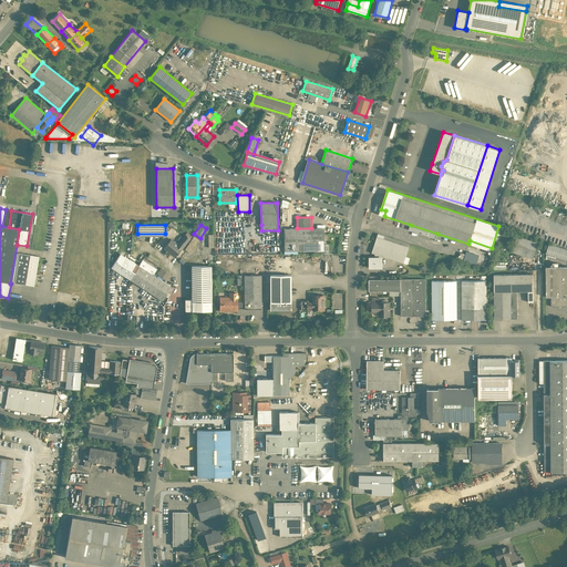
[(437,234),(411,225),(409,229),(435,238),(437,234)]
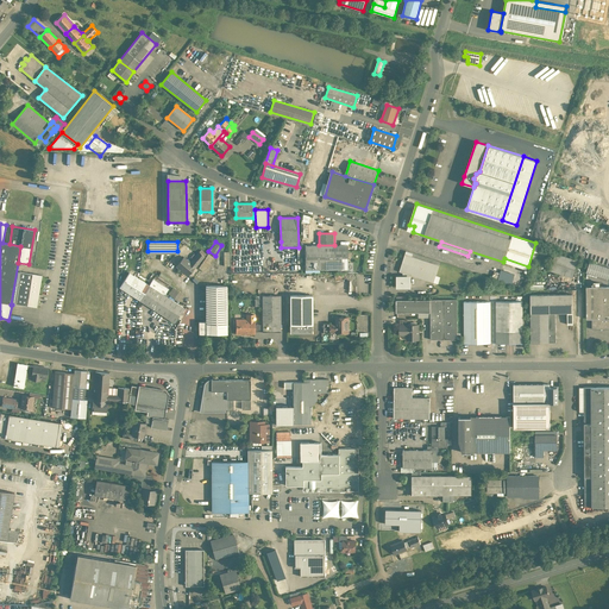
[(319,245),(305,245),(306,269),(338,269),(341,269),(340,245),(334,245),(319,245)]
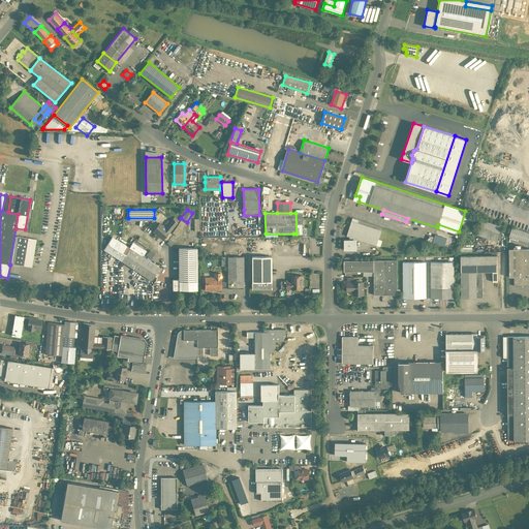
[(165,228),(159,223),(153,230),(163,240),(178,222),(174,219),(173,219),(165,228)]
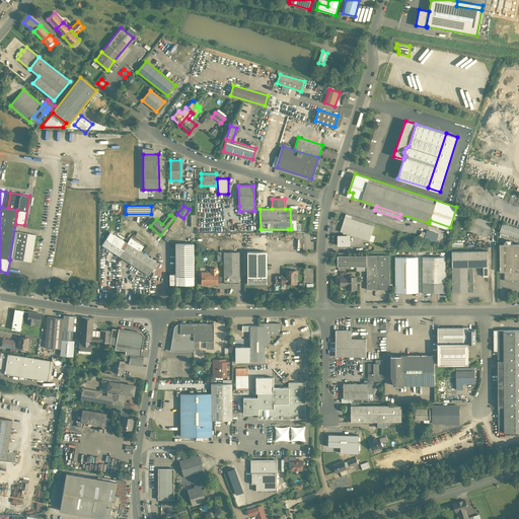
[(351,219),(345,217),(341,231),(344,232),(347,233),(370,240),(374,226),(351,219)]
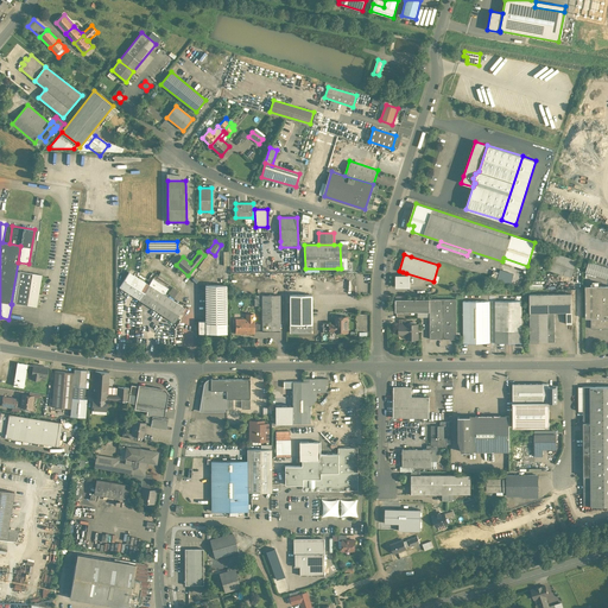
[(607,266),(589,260),(586,272),(607,278),(607,266)]
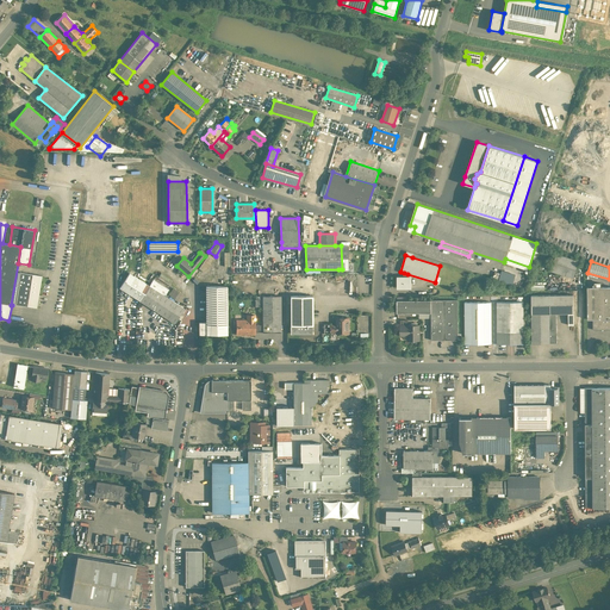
[(500,271),(499,281),(514,284),(516,273),(500,271)]
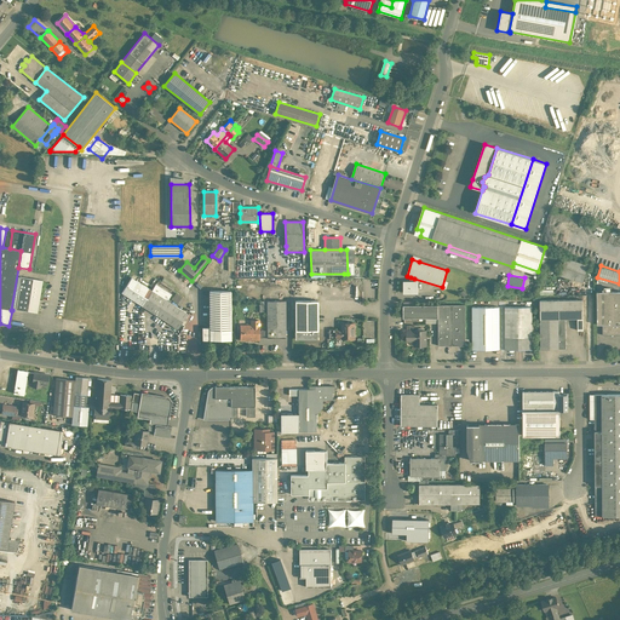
[(42,281),(21,276),(18,291),(19,291),(16,310),(38,313),(42,281)]
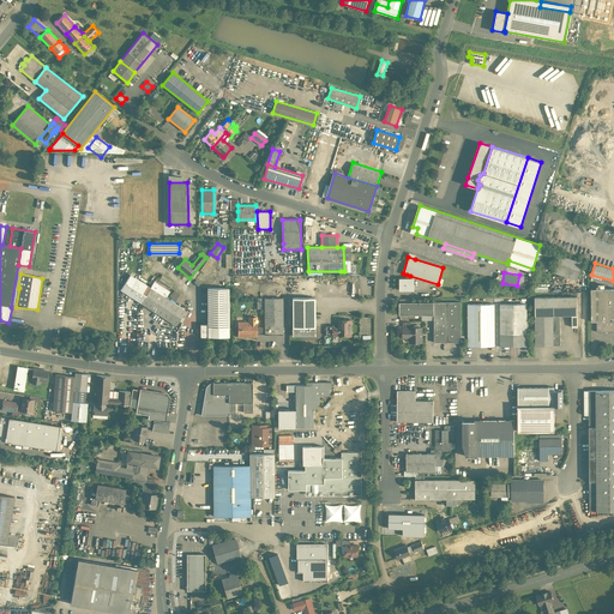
[(150,288),(131,275),(120,290),(140,304),(151,288),(150,288)]
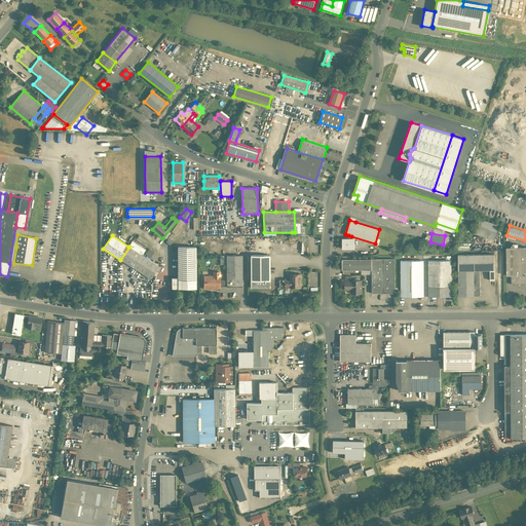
[(351,236),(348,235),(348,239),(343,239),(343,248),(354,248),(354,239),(351,239),(351,236)]
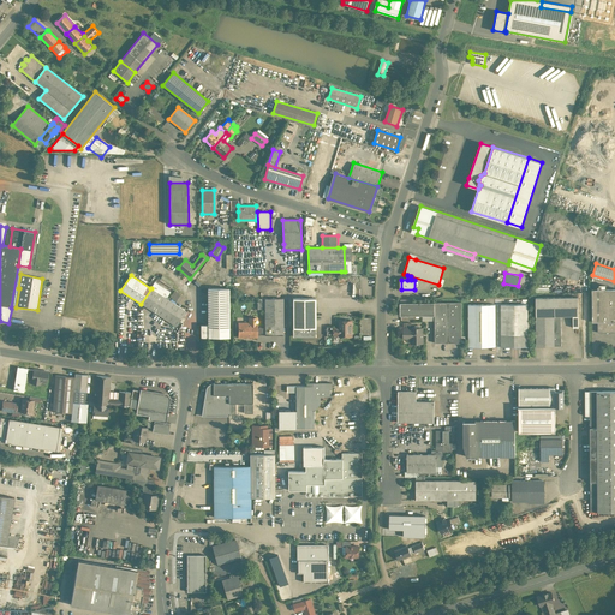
[(171,292),(155,281),(150,288),(151,288),(166,298),(171,292)]
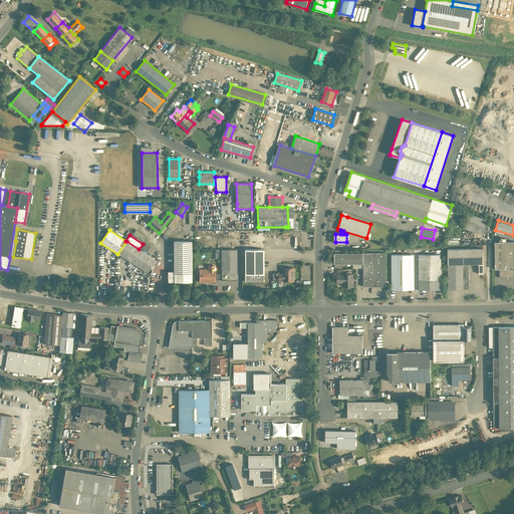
[(139,249),(126,241),(117,254),(148,273),(156,260),(139,249)]
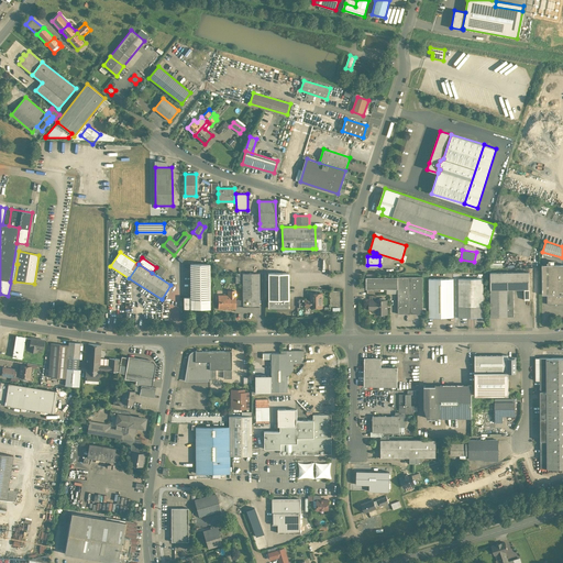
[(210,264),(190,264),(190,297),(194,297),(194,308),(210,308),(210,264)]
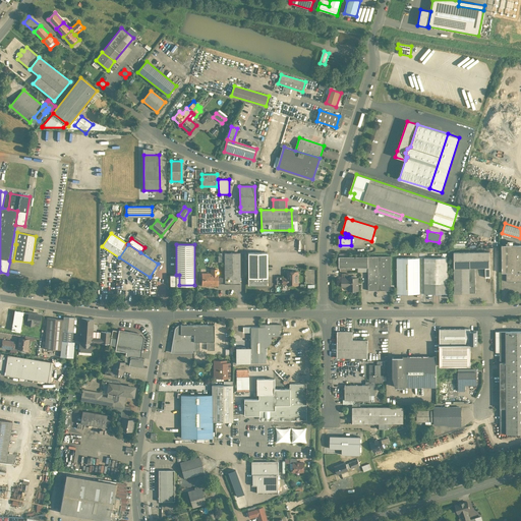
[(520,244),(502,245),(502,273),(507,273),(520,272),(520,244)]
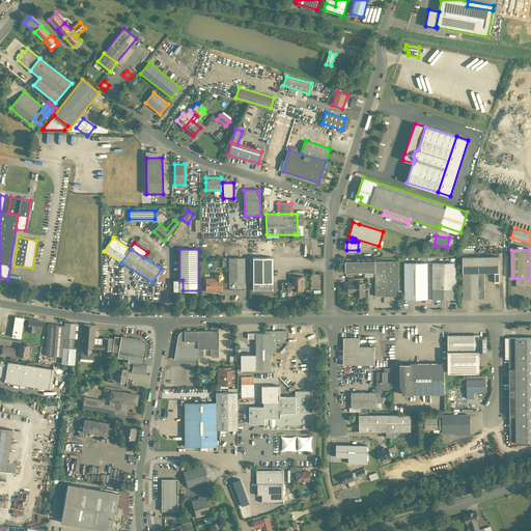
[(161,257),(156,254),(152,259),(158,262),(161,257)]
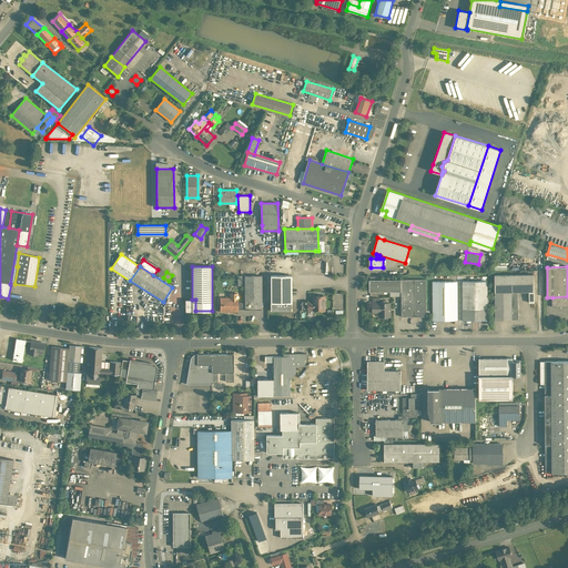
[(534,274),(495,275),(495,292),(511,292),(518,292),(529,292),(534,292),(534,274)]
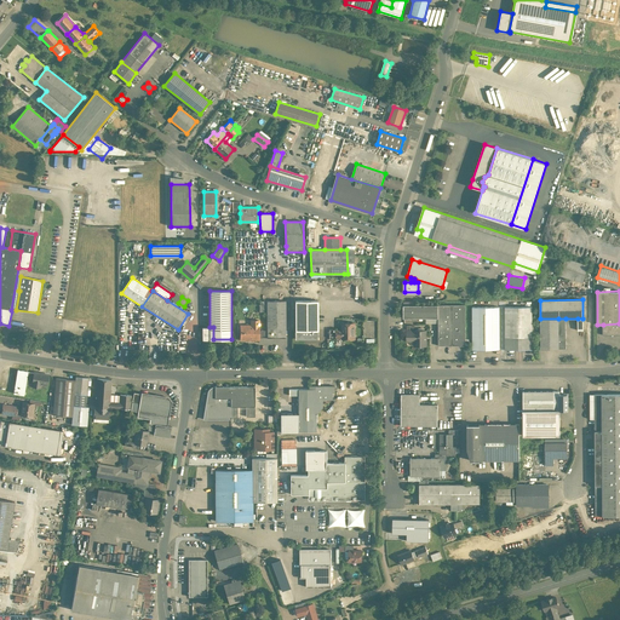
[(286,300),(268,300),(268,331),(268,337),(268,338),(286,338),(286,300)]
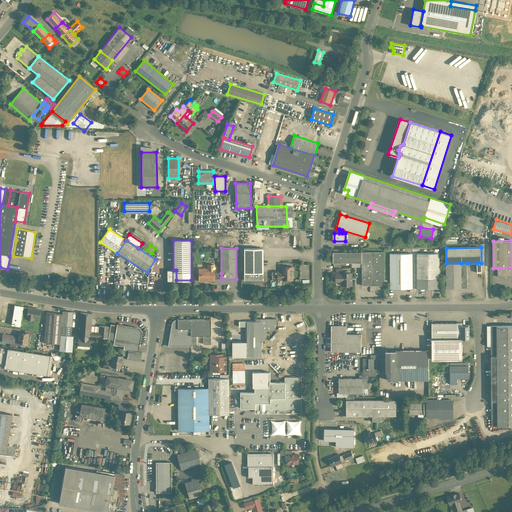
[(262,248),(244,248),(244,272),(263,272),(262,248)]
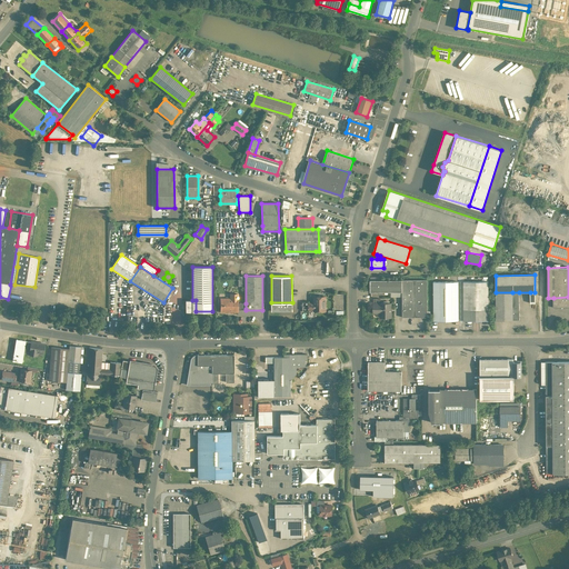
[(370,280),(370,291),(402,291),(402,280),(380,280),(370,280)]
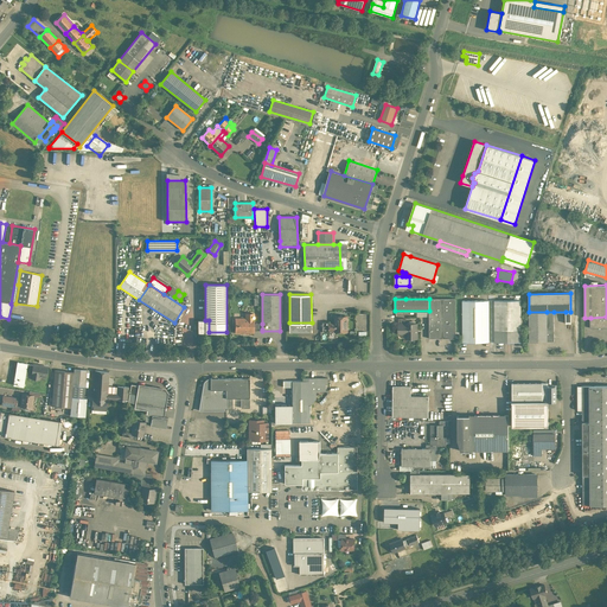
[(455,299),(429,299),(429,311),(429,338),(455,338),(455,299)]
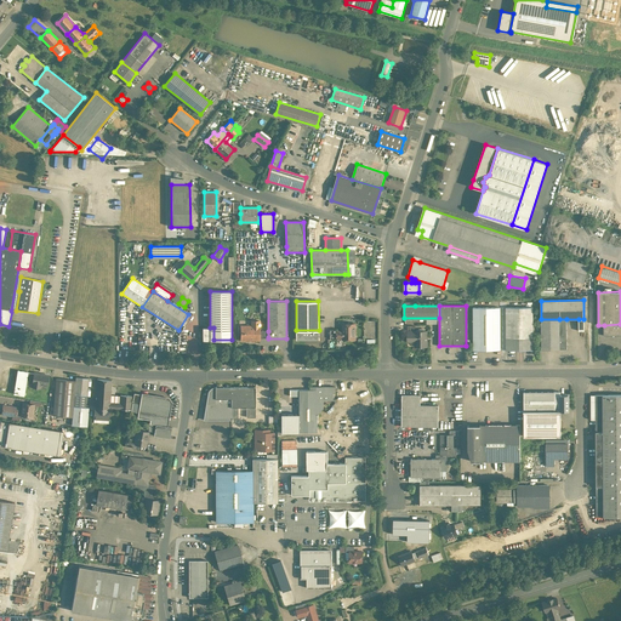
[(500,307),(473,308),(473,351),(501,351),(500,307)]
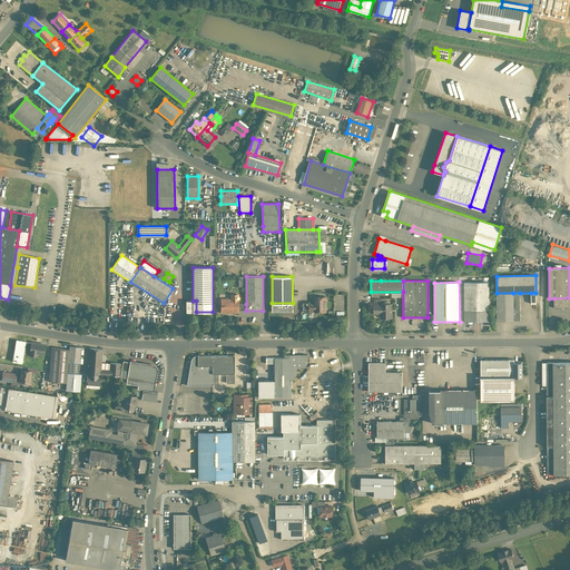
[(489,282),(464,282),(464,310),(489,310),(489,282)]
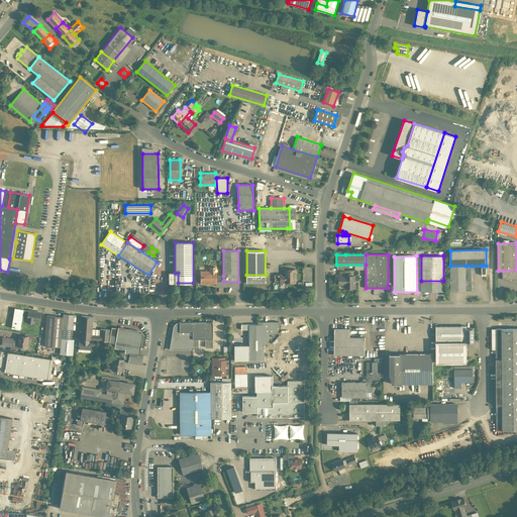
[(466,266),(450,266),(450,291),(466,291),(466,266)]
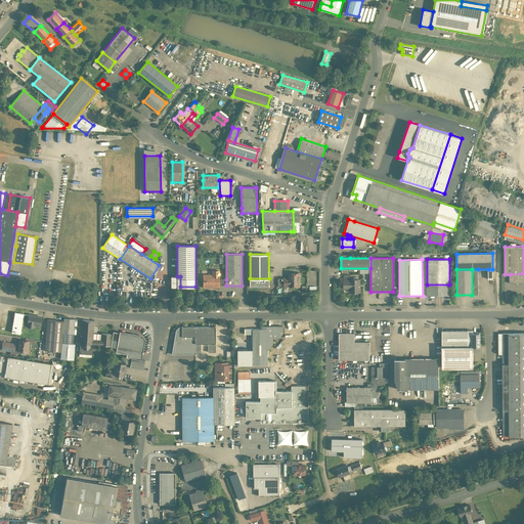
[(213,275),(204,275),(204,287),(219,287),(219,285),(219,279),(219,273),(219,272),(219,270),(213,270),(213,275)]
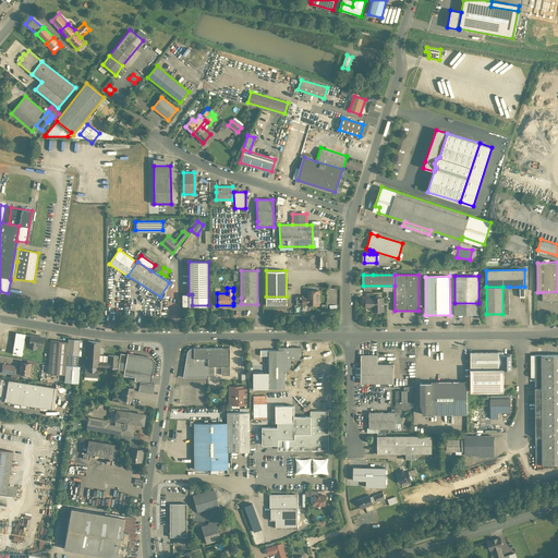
[(319,291),(308,291),(308,298),(303,298),(303,304),(308,304),(308,305),(319,305),(319,291)]
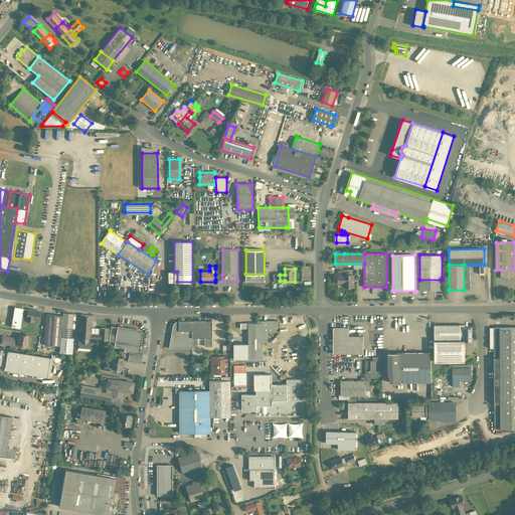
[(514,269),(501,270),(501,279),(506,279),(507,280),(509,280),(509,279),(509,278),(514,278),(514,269)]
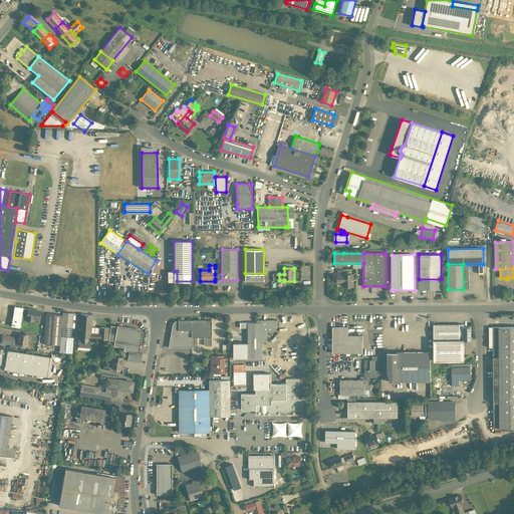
[(174,271),(168,271),(168,282),(177,282),(177,281),(177,271),(174,271)]
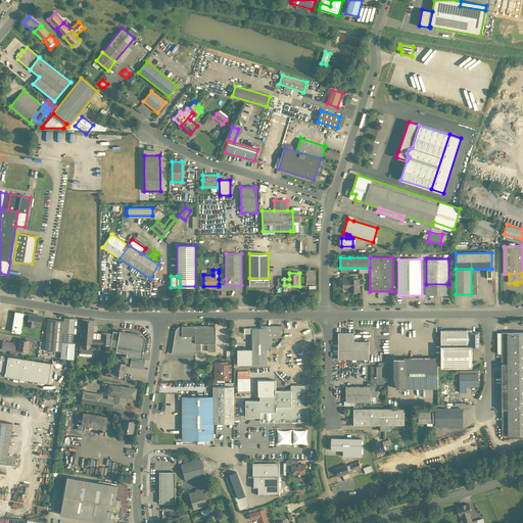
[(360,279),(349,279),(343,279),(343,286),(349,286),(349,291),(360,291),(360,279)]
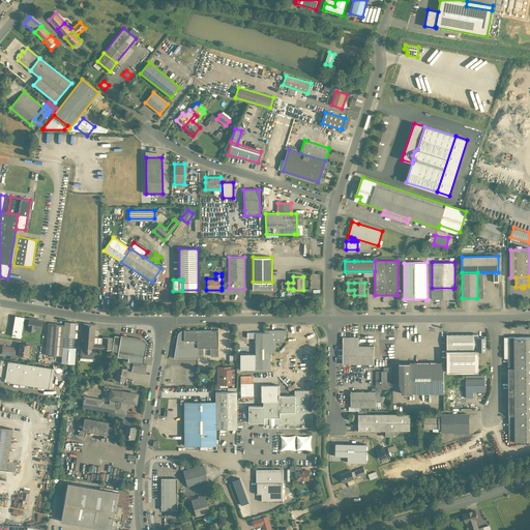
[(454,288),(432,288),(432,299),(454,299),(454,288)]
